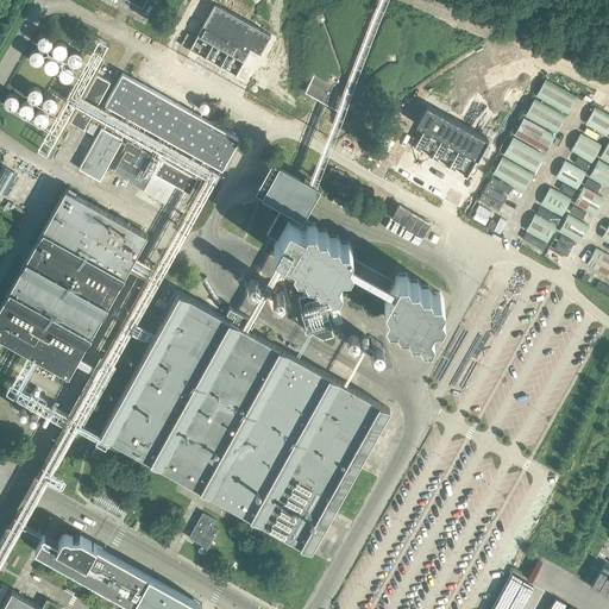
[(259,56),(271,35),(262,30),(215,4),(189,49),(192,50),(236,75),(250,50),(259,56)]
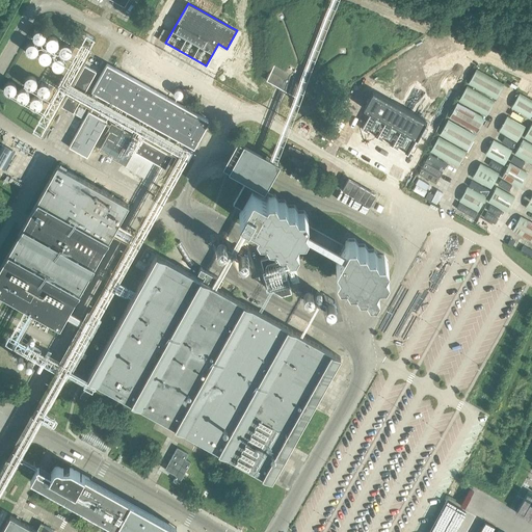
[(210,120),(130,75),(107,62),(101,75),(92,90),(109,100),(102,113),(133,131),(140,117),(188,143),(195,148),(210,120)]
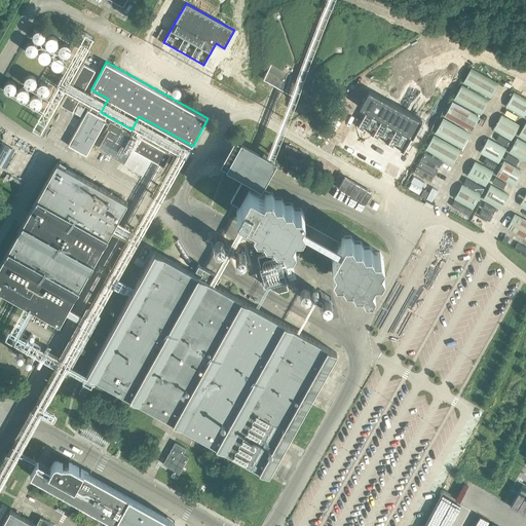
[(73,111),(94,74),(96,70),(83,63),(77,74),(62,105),(73,111)]
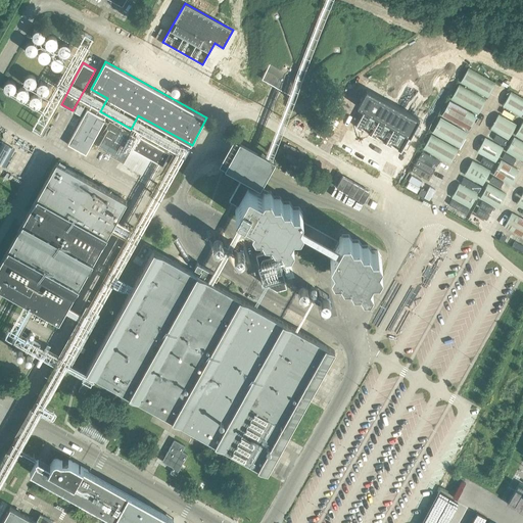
[(293,95),(301,81),(271,63),(265,74),(263,78),(273,84),(293,95)]
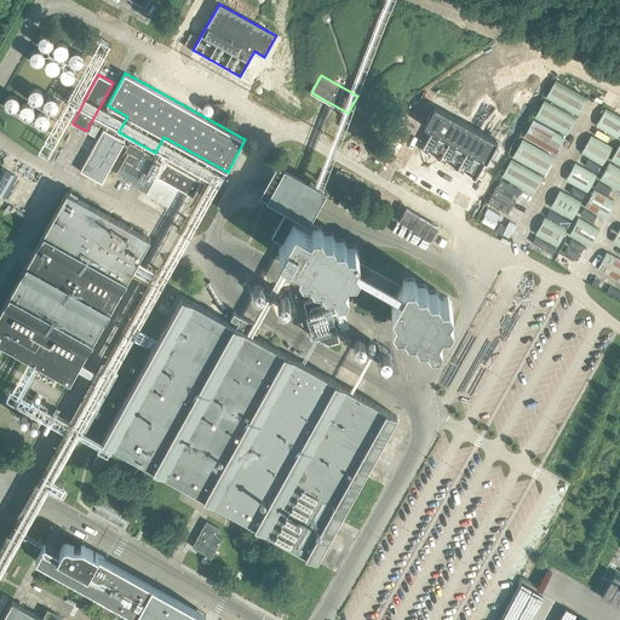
[(579,116),(589,99),(556,81),(546,98),(579,116)]
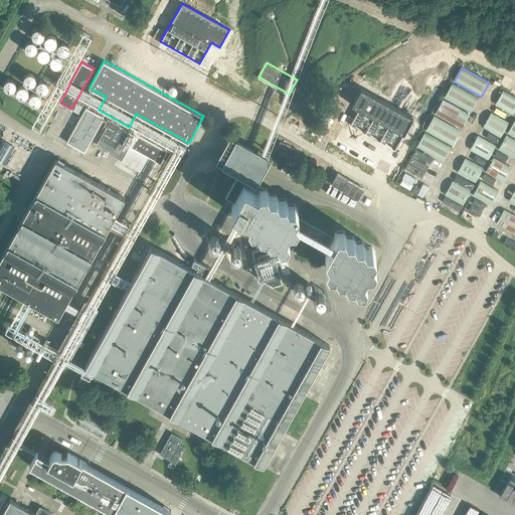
[(472,113),(480,99),(453,83),(445,98),(472,113)]
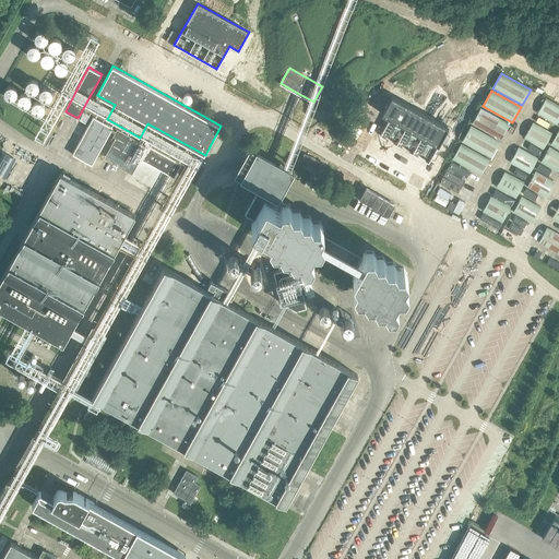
[(390,118),(381,135),(429,163),(449,128),(392,96),(382,114),(390,118)]
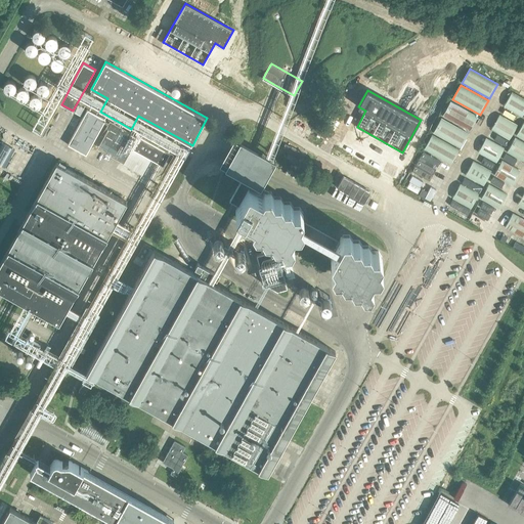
[(523,118),(523,116),(523,98),(513,92),(505,107),(523,118)]
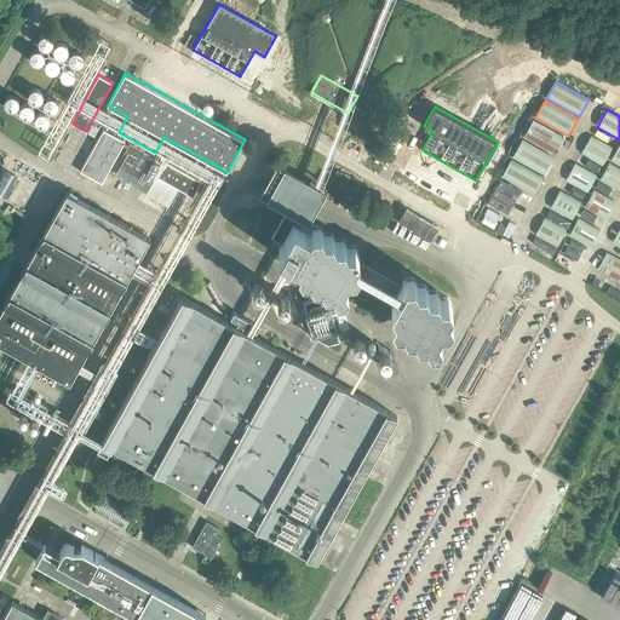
[(557,156),(567,138),(534,120),(524,138),(557,156)]
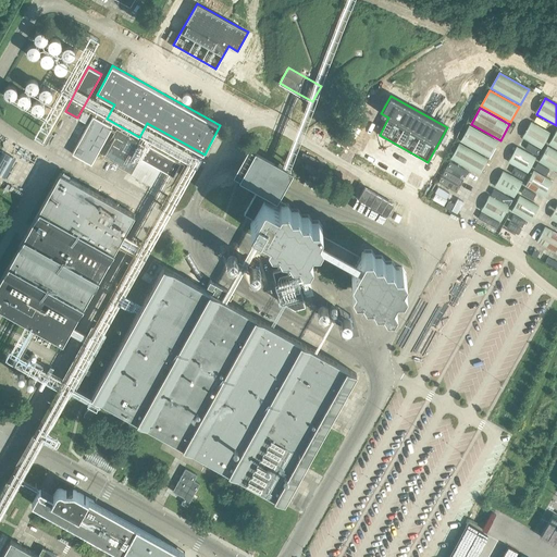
[(93,164),(113,127),(94,115),(73,153),(93,164)]
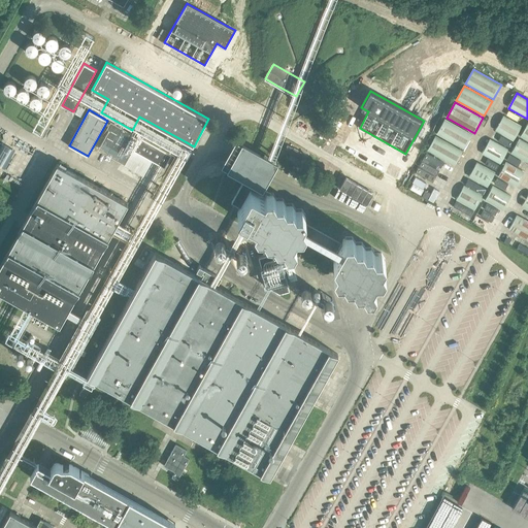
[(515,141),(523,127),(504,117),(496,131),(515,141)]
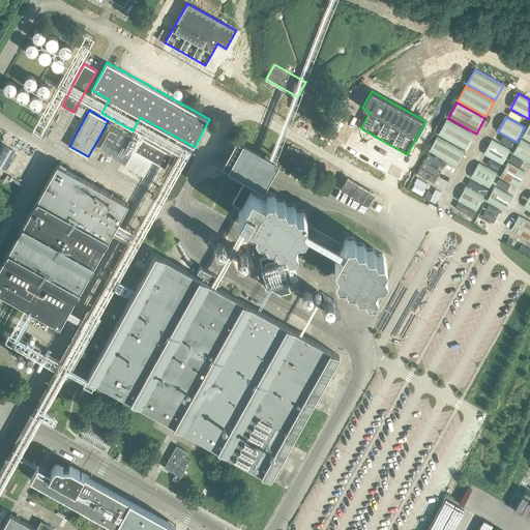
[(467,151),(475,136),(447,120),(439,136),(467,151)]
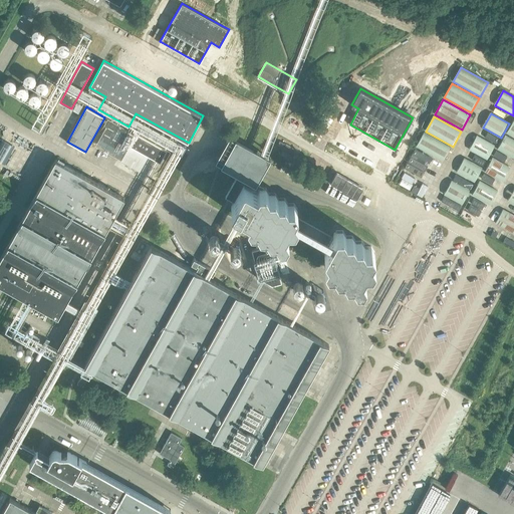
[(444,163),(452,148),(425,133),(417,148),(444,163)]
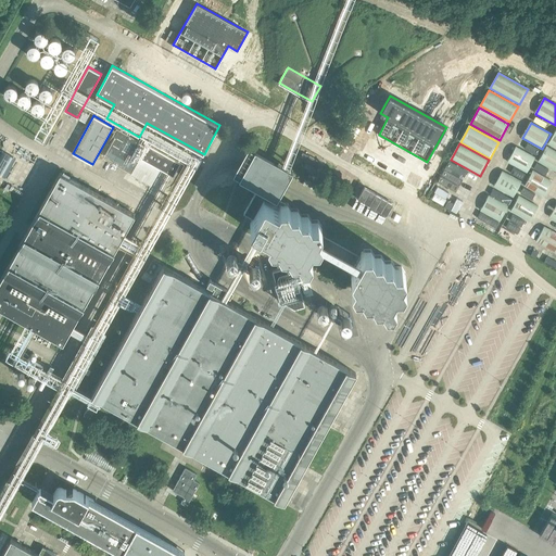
[(528,143),(525,149),(536,155),(540,149),(528,143)]
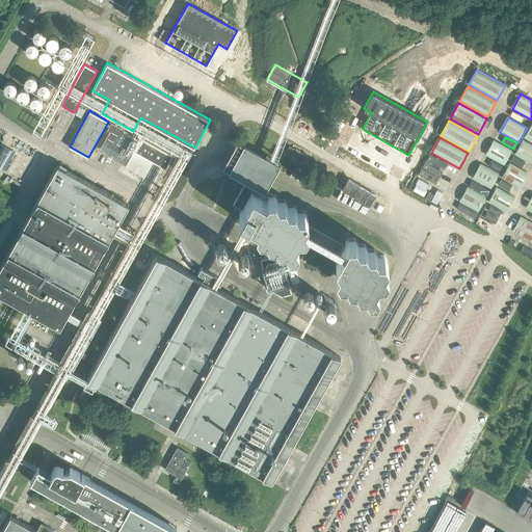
[(166,168),(174,155),(142,138),(135,151),(166,168)]
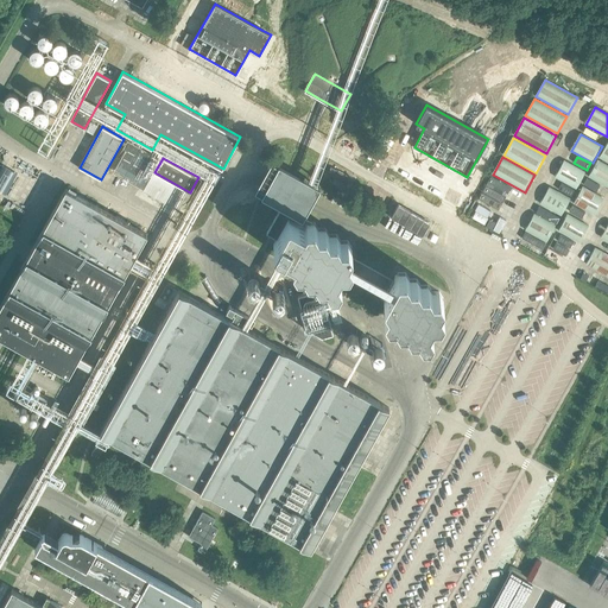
[(578,190),(588,172),(565,160),(556,177),(578,190)]
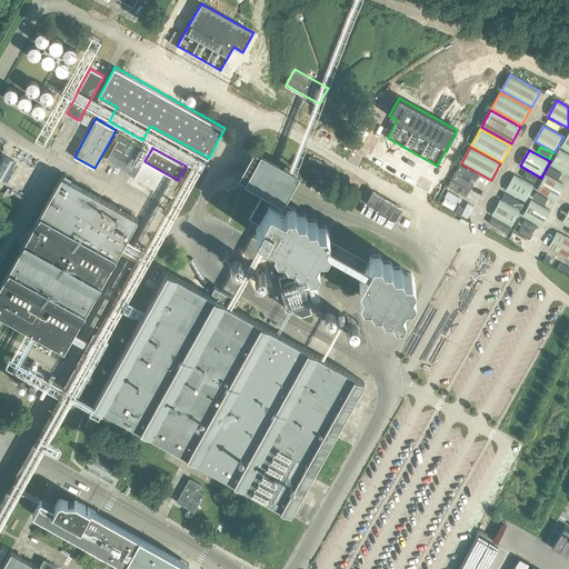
[(568,175),(568,155),(561,150),(552,166),(568,175)]
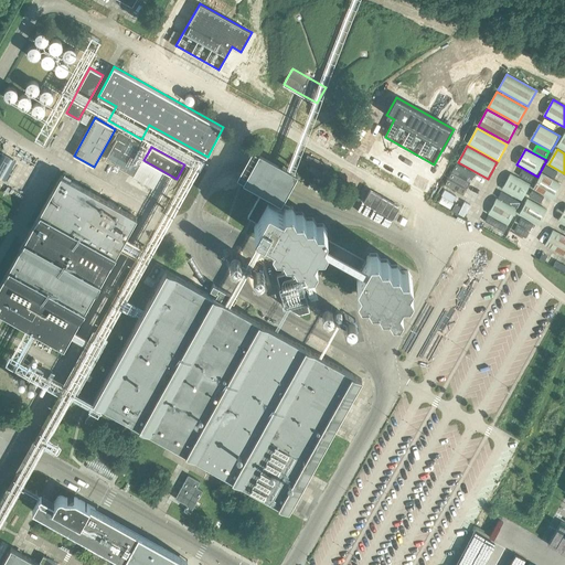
[(408,295),(413,289),(408,283),(412,277),(408,270),(402,270),(398,265),(392,265),(387,259),(381,259),(377,253),(371,254),(327,230),(323,223),(317,223),(313,217),(307,217),(304,212),(296,212),(292,206),(286,206),(284,210),(275,204),(277,200),(281,202),(298,173),(259,151),(243,181),(263,192),(249,216),(258,222),(255,227),(265,233),(274,238),(273,242),(276,248),(283,248),(286,254),(292,254),(297,259),(304,259),(307,266),(315,266),(318,259),(313,254),(356,278),(360,284),(358,289),(361,296),(368,296),(371,301),(377,301),(382,307),(388,307),(392,312),(398,313),(402,307),(398,300),(402,295),(408,295)]
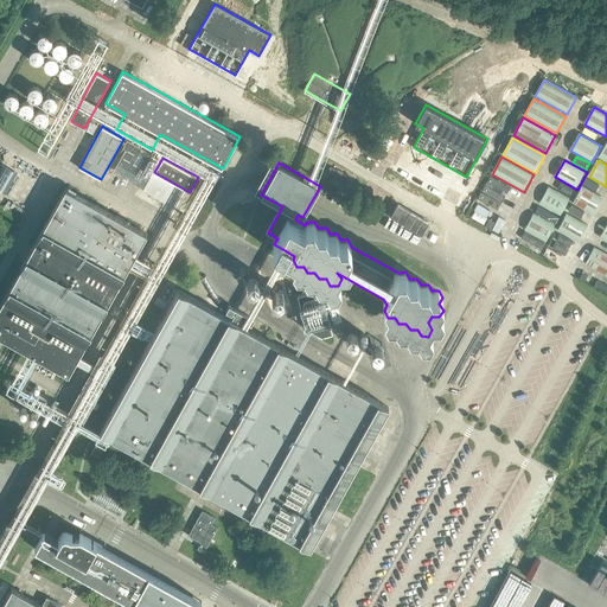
[(508,195),(511,187),(491,177),(487,183),(508,195)]
